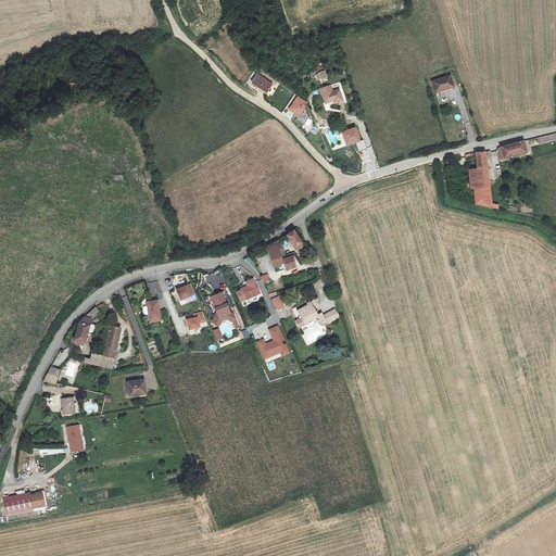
[(321,79),(323,84),(327,83),(326,72),(316,73),(317,80),(321,79)]
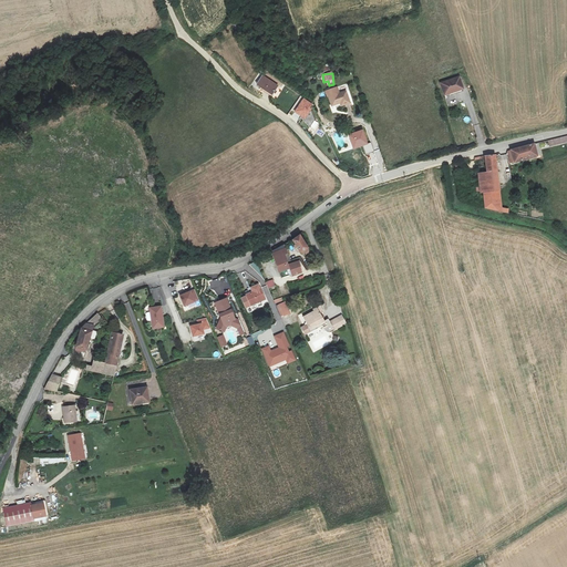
[(256,85),(272,96),(279,85),(263,75),(256,85)]
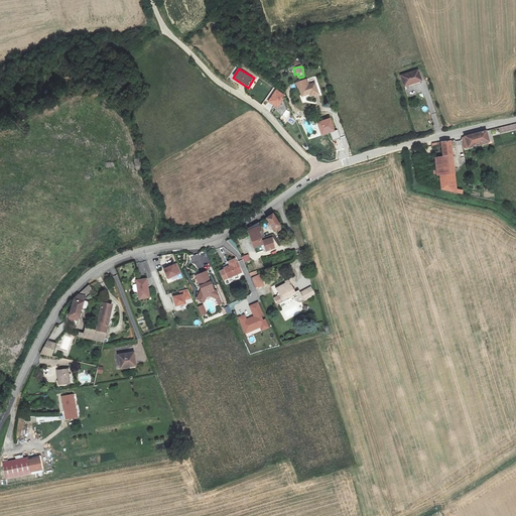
[(400,75),(404,87),(421,81),(417,70),(400,75)]
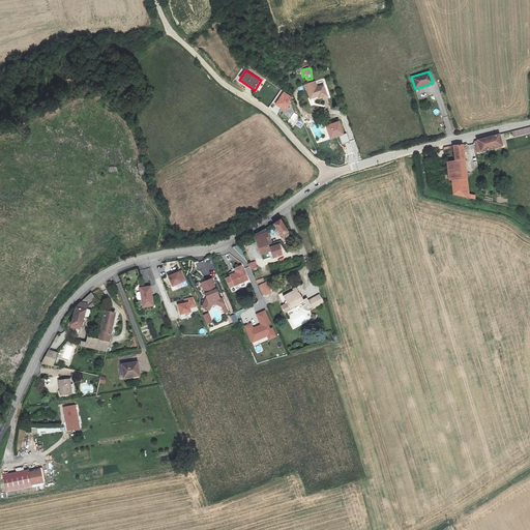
[(307,91),(311,99),(318,96),(320,99),(327,96),(324,86),(317,88),(315,82),(304,85),(306,90),(307,91)]
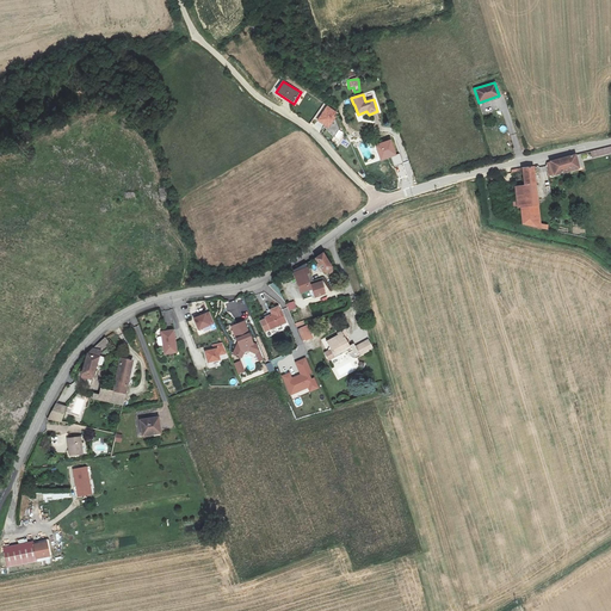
[(337,112),(327,106),(316,121),(328,130),(337,118),(334,117),(337,112)]
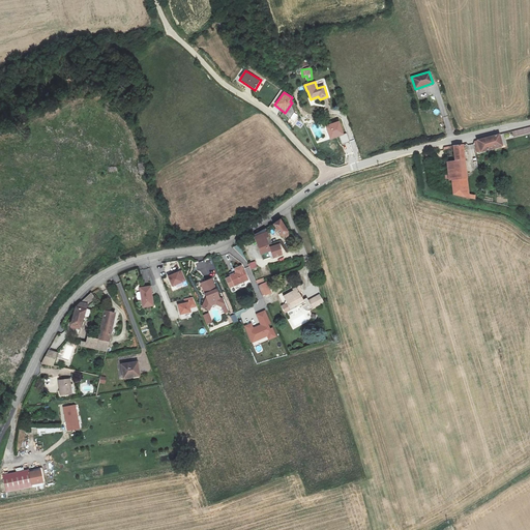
[(331,139),(340,136),(343,143),(350,141),(347,134),(345,134),(340,121),(326,126),(331,139)]
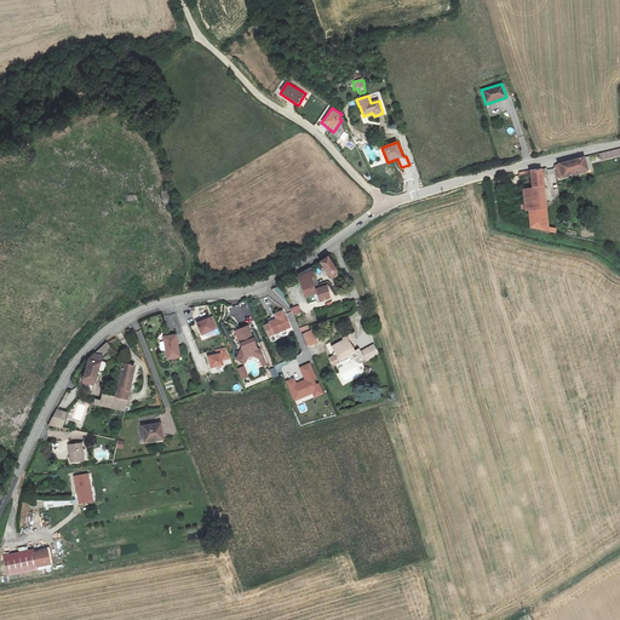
[(619,156),(619,148),(601,154),(602,161),(619,156)]
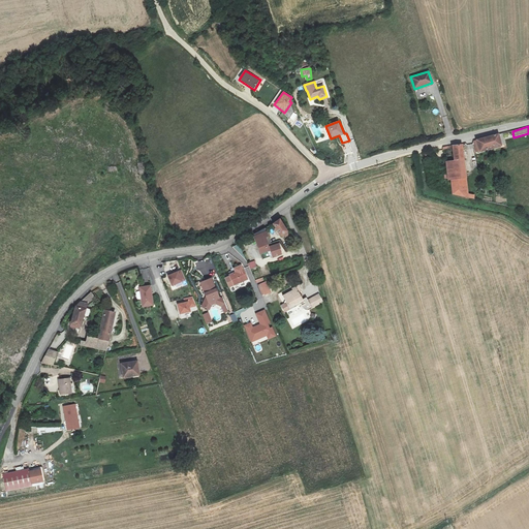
[(490,150),(498,147),(495,135),(487,137),(490,150)]
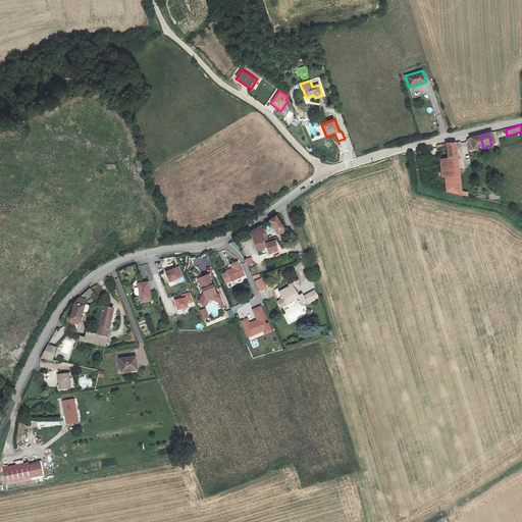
[(470,151),(483,148),(480,136),(467,140),(470,151)]
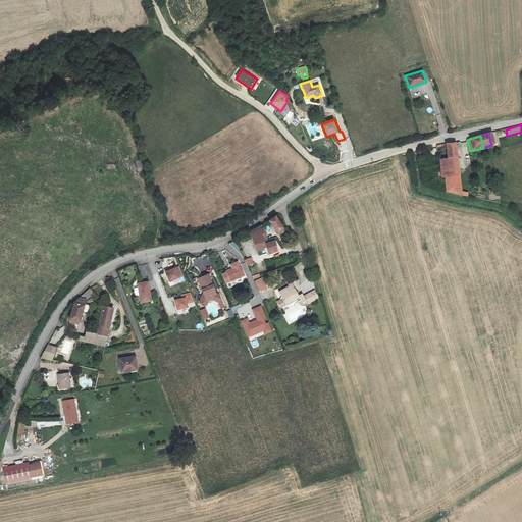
[(457,143),(447,144),(448,158),(458,157),(457,143)]
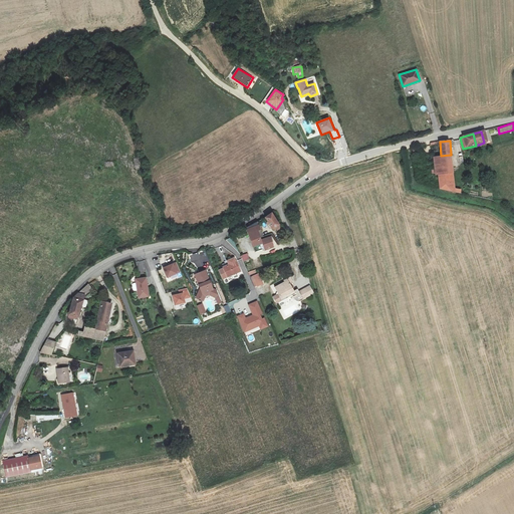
[(441,156),(434,157),(436,175),(438,175),(440,189),(461,193),(461,190),(455,188),(451,155),(441,156)]
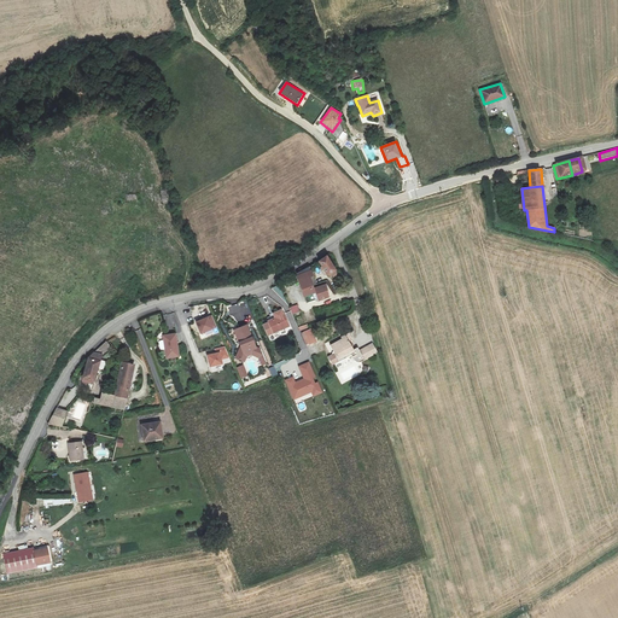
[(338,273),(327,256),(319,261),(331,279),(338,273)]
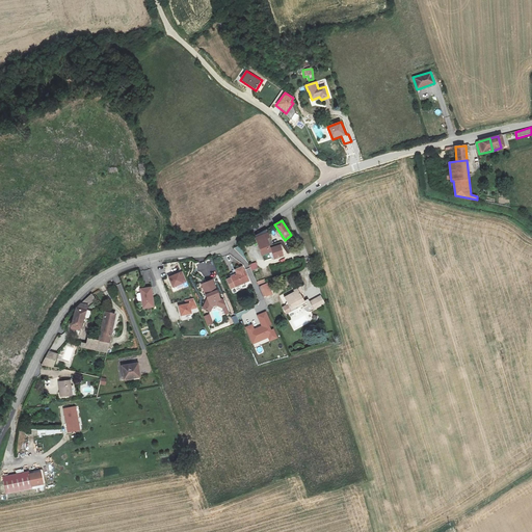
[(269,259),(274,258),(271,248),(270,246),(268,239),(270,238),(266,230),(255,236),(264,259),(268,257),(269,259)]
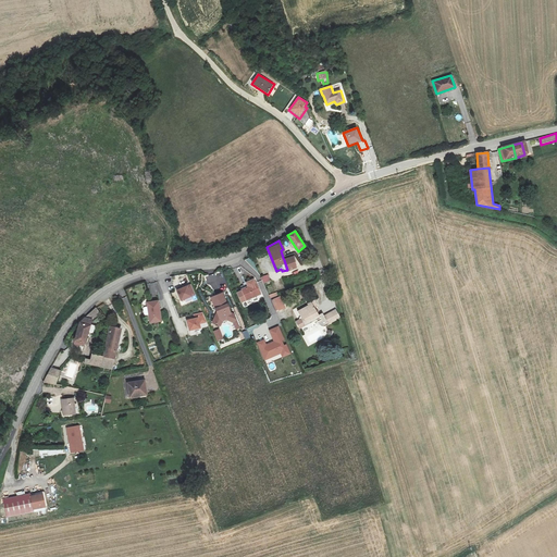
[(284,260),(287,270),(297,267),(294,257),(284,260)]
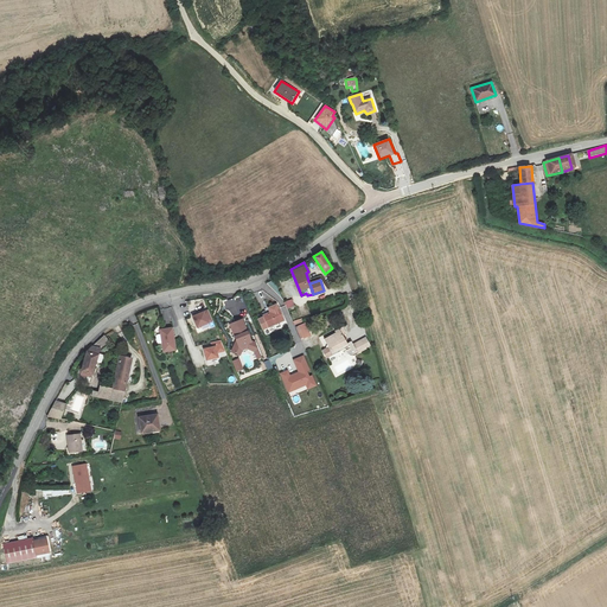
[(259,319),(263,331),(283,321),(276,305),(267,308),(269,313),(263,315),(263,317),(259,319)]
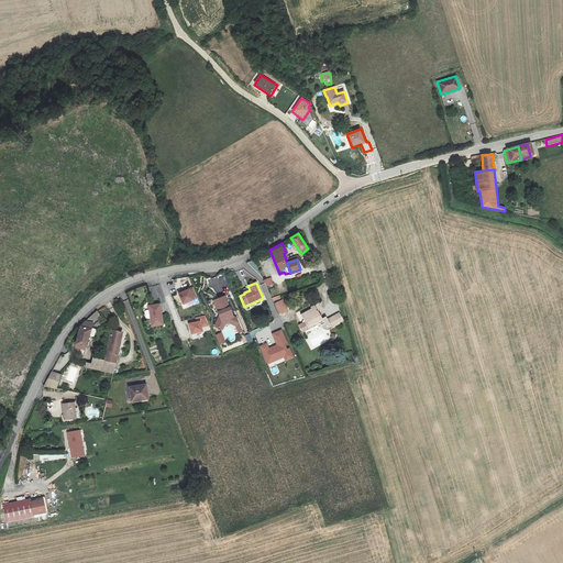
[(192,288),(178,294),(183,306),(198,299),(192,288)]
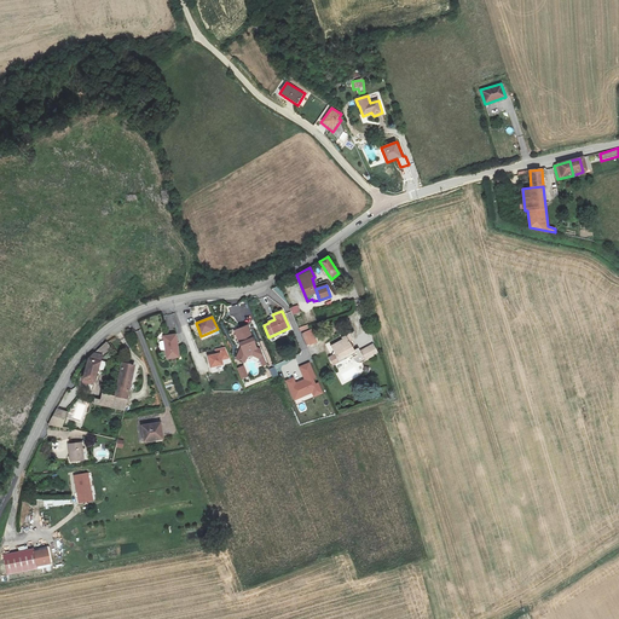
[(247,328),(238,331),(243,343),(239,343),(242,350),(241,351),(237,358),(246,362),(248,357),(252,354),(259,357),(262,366),(266,364),(261,350),(254,347),(247,328)]
